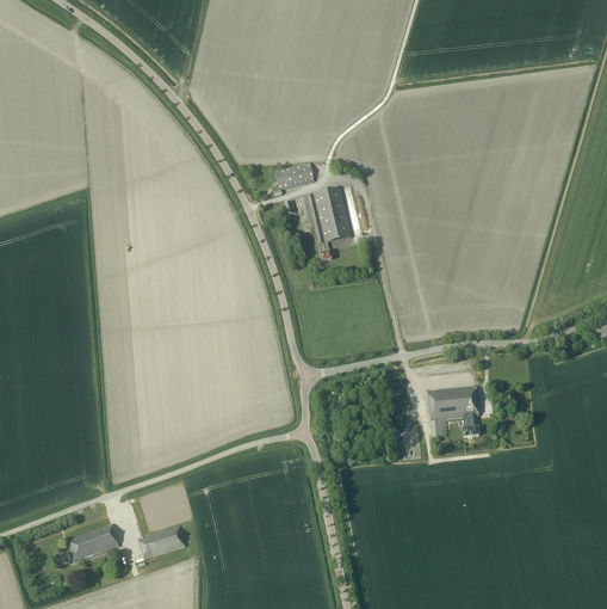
[(317,180),(314,162),(278,170),(283,189),(317,180)]
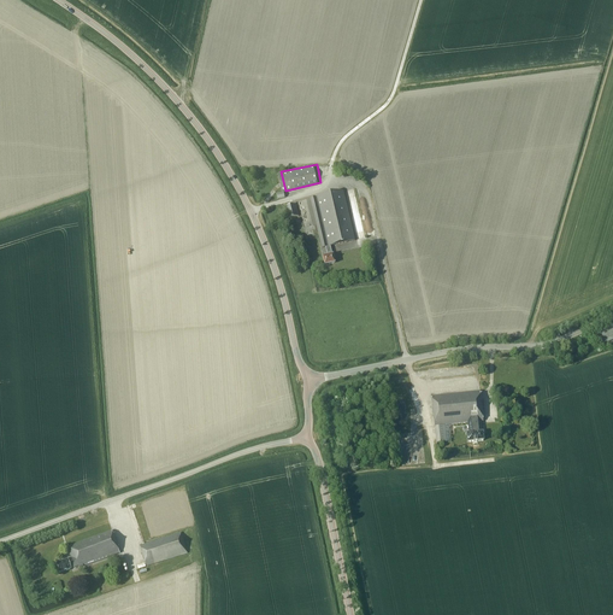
[(358,239),(347,188),(313,197),(325,246),(329,245),(331,253),(326,255),(328,263),(339,261),(336,252),(334,244),(358,239)]
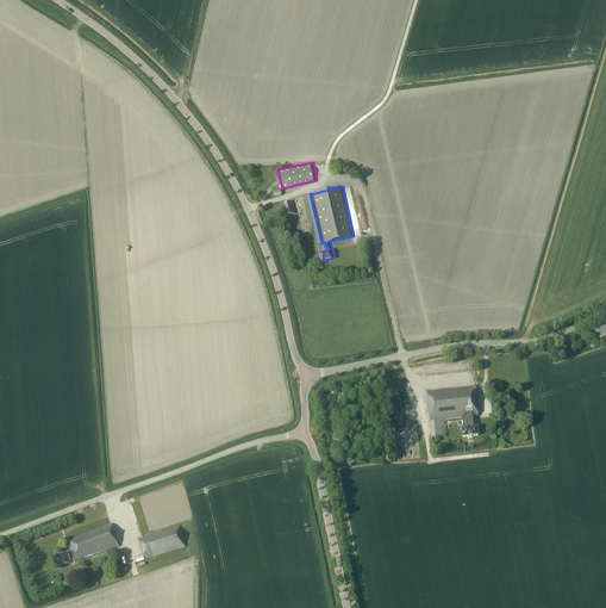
[(299,211),(295,199),(287,202),(291,213),(299,211)]
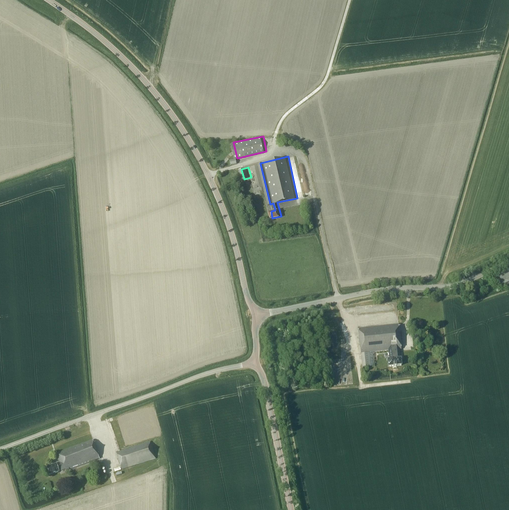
[(502,285),(508,283),(508,268),(497,274),(502,285)]
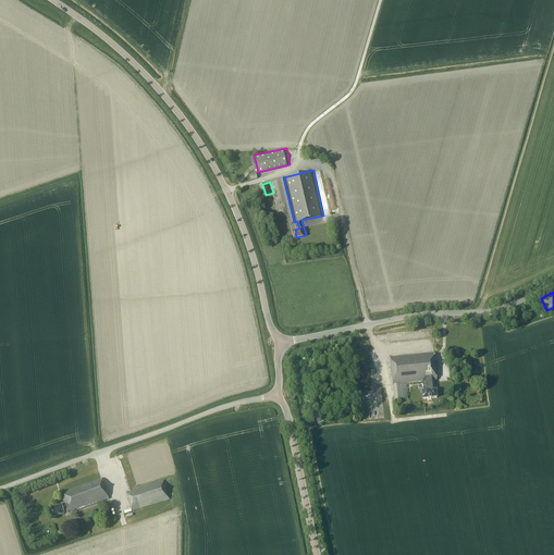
[(440,378),(438,350),(393,356),(395,383),(396,382),(397,398),(410,396),(408,381),(426,379),(427,389),(425,389),(426,397),(441,395),(440,387),(439,387),(439,379),(440,378)]
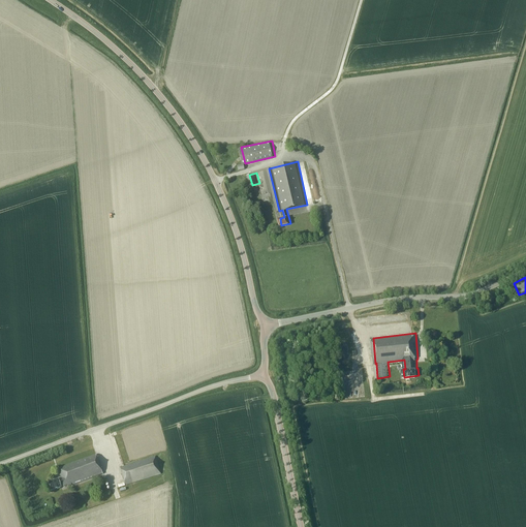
[(105,472),(99,453),(61,465),(65,475),(51,479),(54,488),(70,483),(71,484),(105,472)]
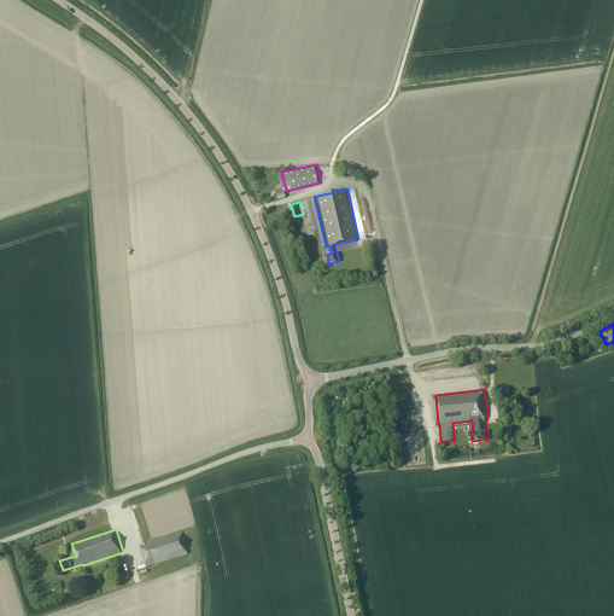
[(191,552),(185,532),(144,545),(150,565),(164,561),(191,552)]
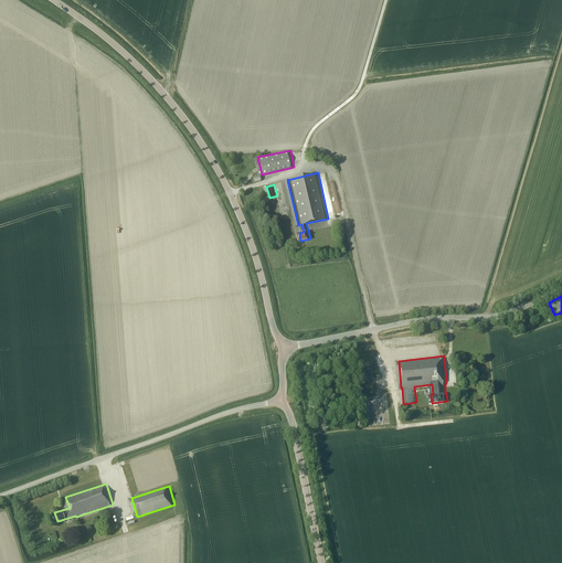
All buildings are outlined.
